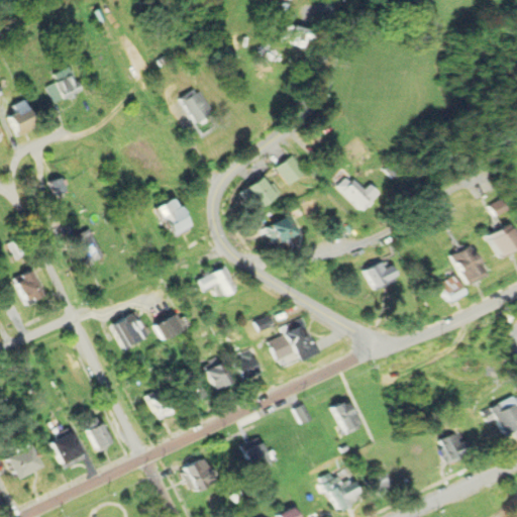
[(279,40),(309,48),(314,29),(284,21),(279,40)]
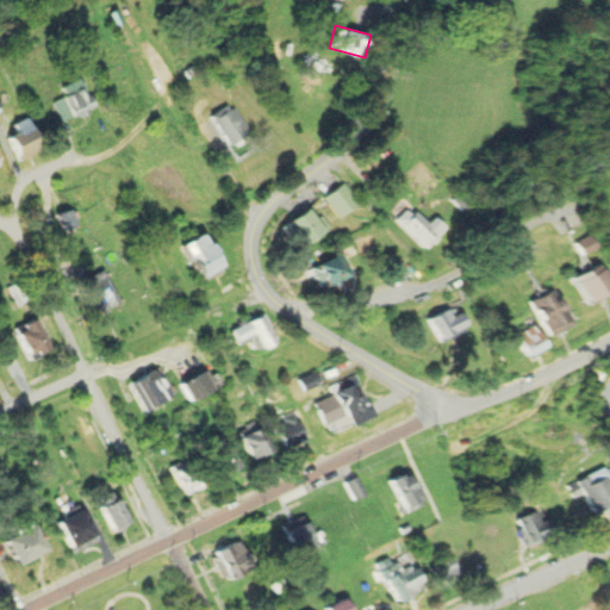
[(58,86),(72,118),(93,110),(81,78),(58,86)]
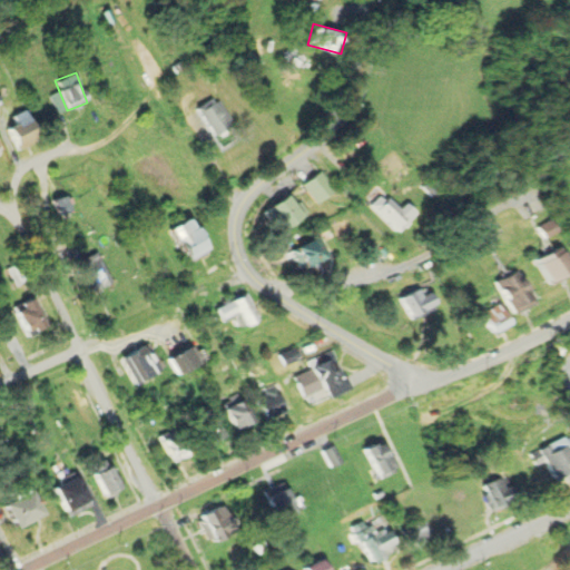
[(235,124),(218,99),(199,111),(215,136),(235,124)]
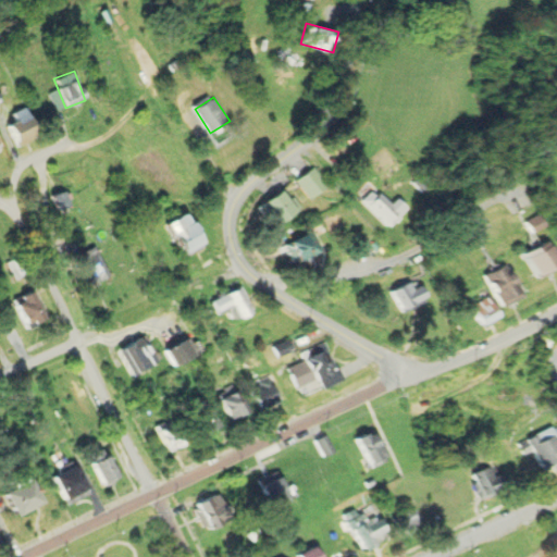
[(12,113),(15,121),(7,125),(19,146),(39,135),(24,107),(12,113)]
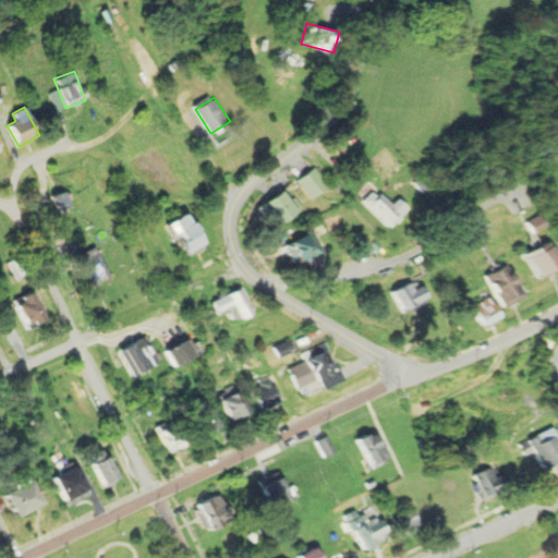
[(298,181),(310,198),(328,185),(316,168),(298,181)]
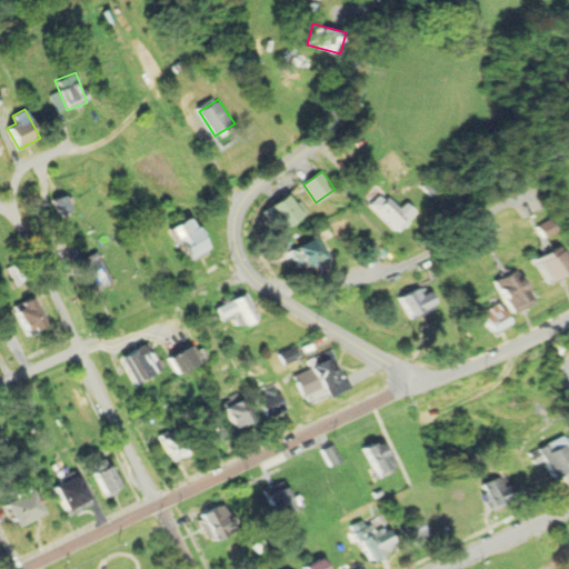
[(303,215),(289,195),(262,212),(277,233),(303,215)]
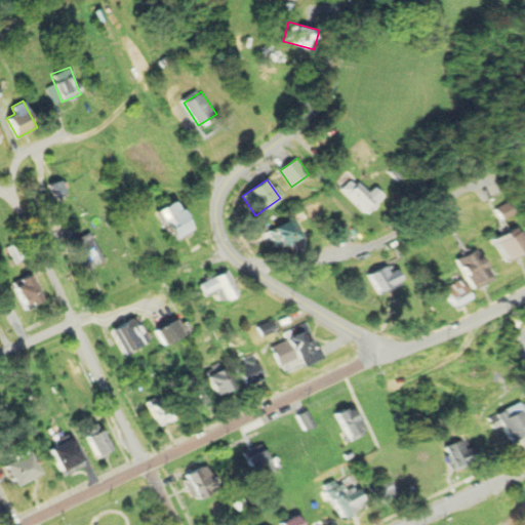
[(366,213),(384,196),(371,184),(363,192),(352,179),(341,189),(366,213)]
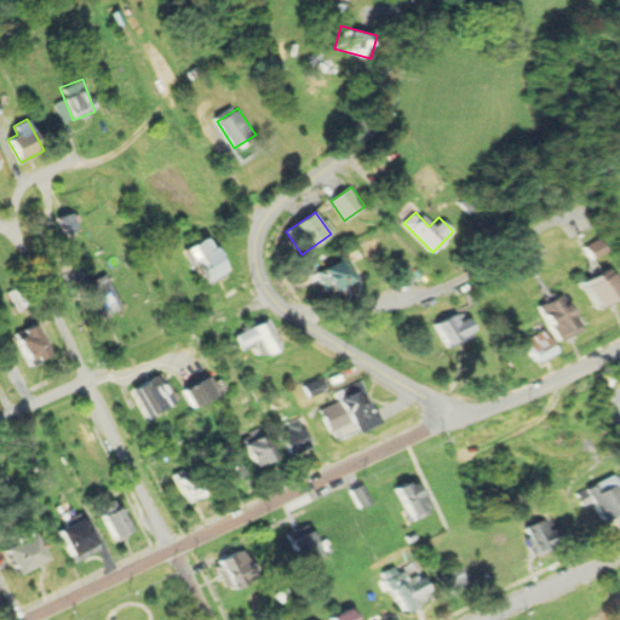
[(63,231),(74,227),(69,213),(57,219),(63,231)]
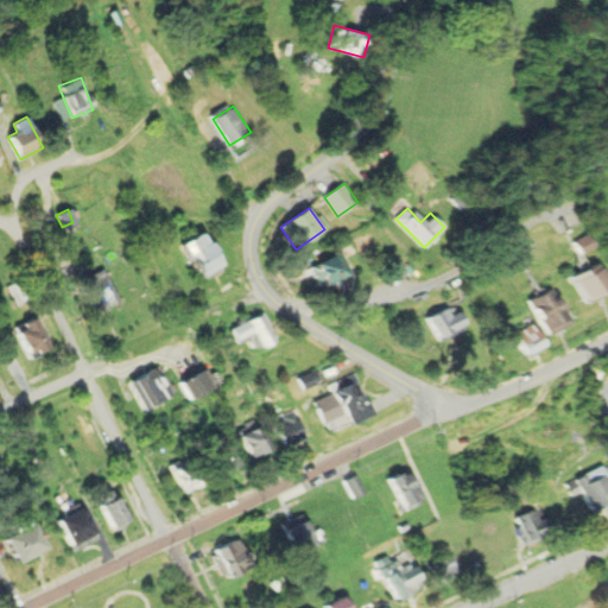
[(223,266),(204,232),(181,244),(200,279),(223,266)]
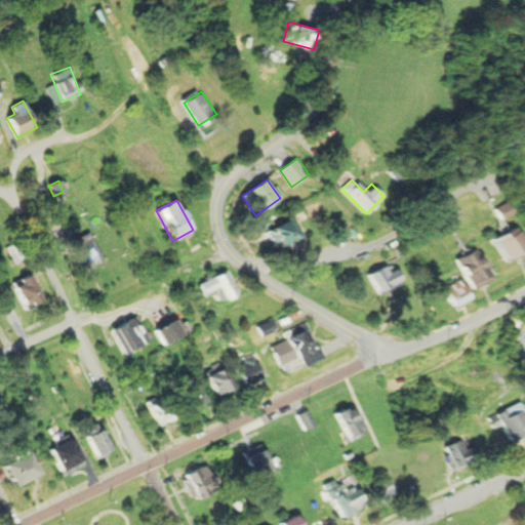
[(276,248),(300,236),(291,218),(267,231),(276,248)]
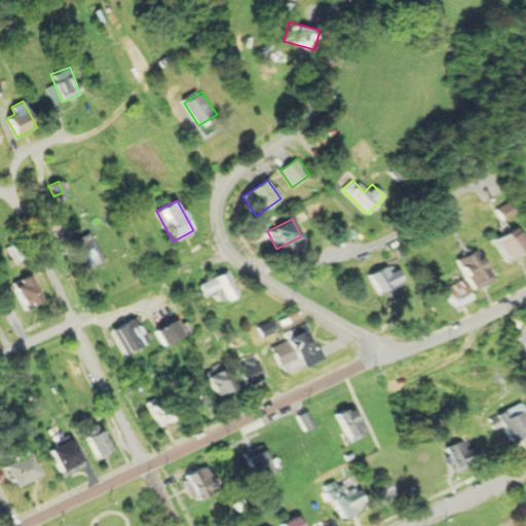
[(506,261),(525,251),(525,243),(518,227),(495,238),(506,261)]
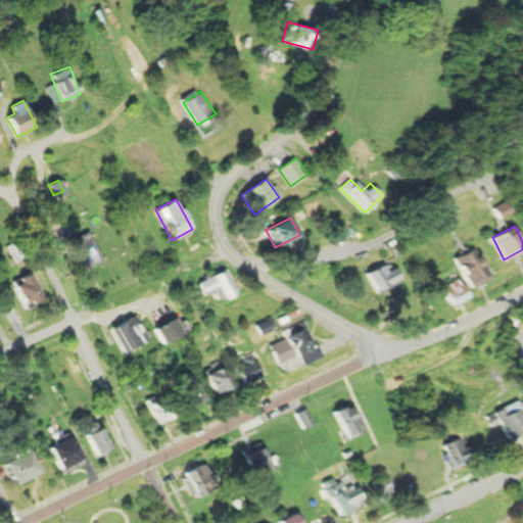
[(69,241),(83,268),(101,259),(88,232),(69,241)]
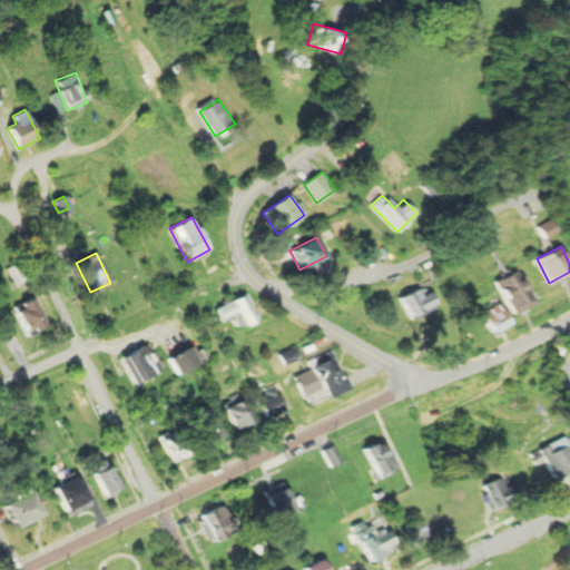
[(497,281),(514,314),(536,302),(519,269),(497,281)]
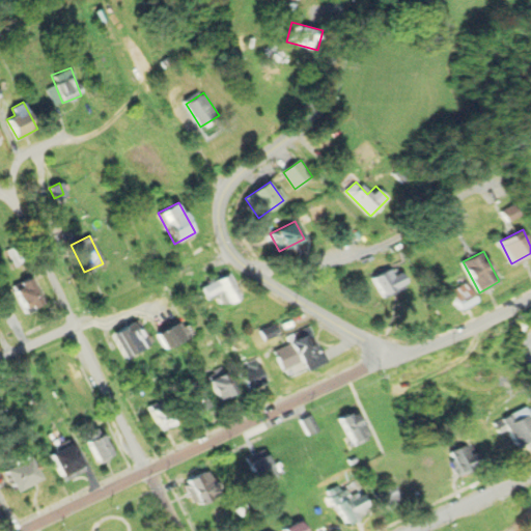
[(373,279),(384,295),(400,285),(391,269),(373,279)]
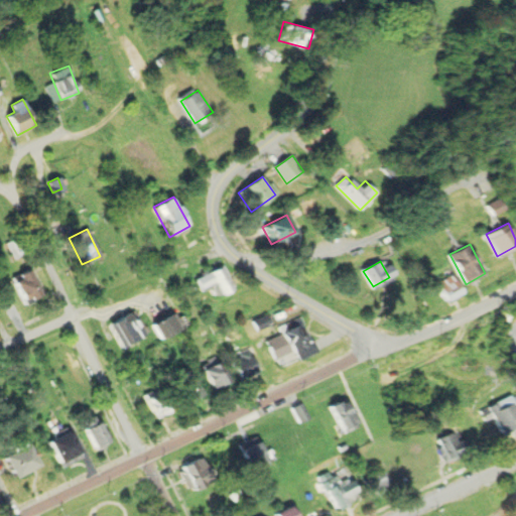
[(213,284),(219,295),(232,289),(221,266),(195,279),(200,291),(213,284)]
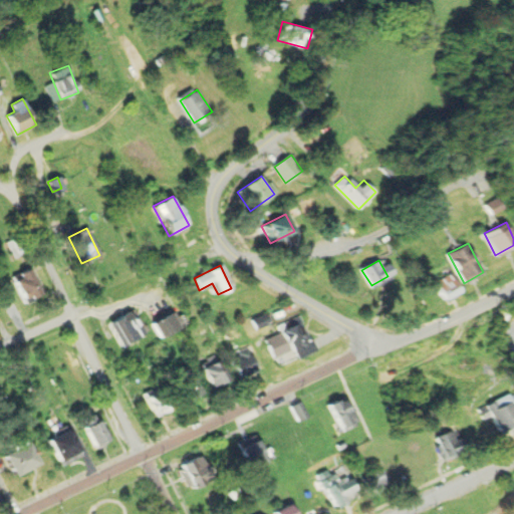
[(11,278),(25,303),(41,294),(27,269),(11,278)]
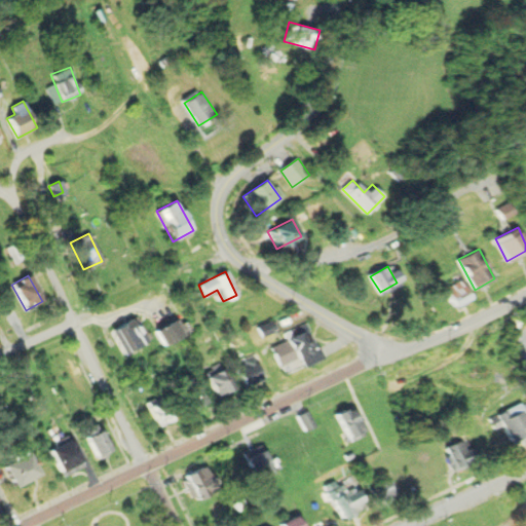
[(446,289),(456,307),(473,298),(461,279),(446,289)]
